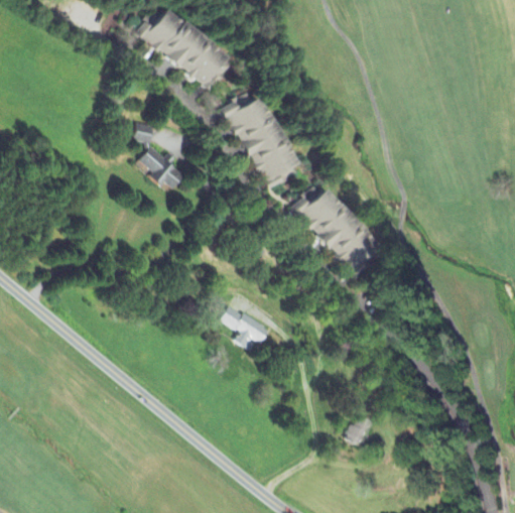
[(163,11),(162,13),(153,7),(135,35),(213,87),(233,57),(163,11)]
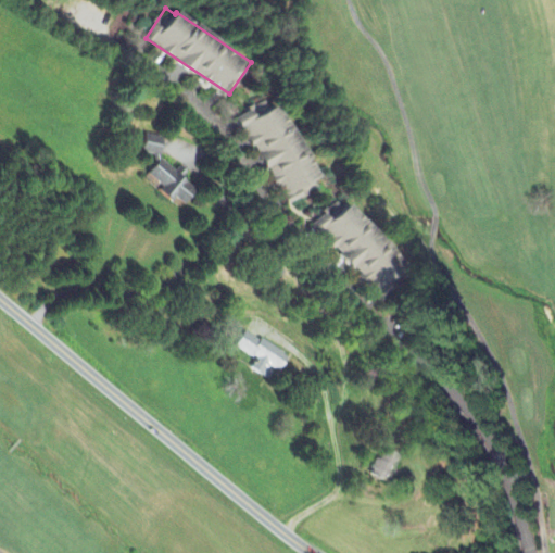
[(279,103),(270,109),(266,100),(239,114),(289,205),(319,188),(314,178),(318,176),(279,103)]
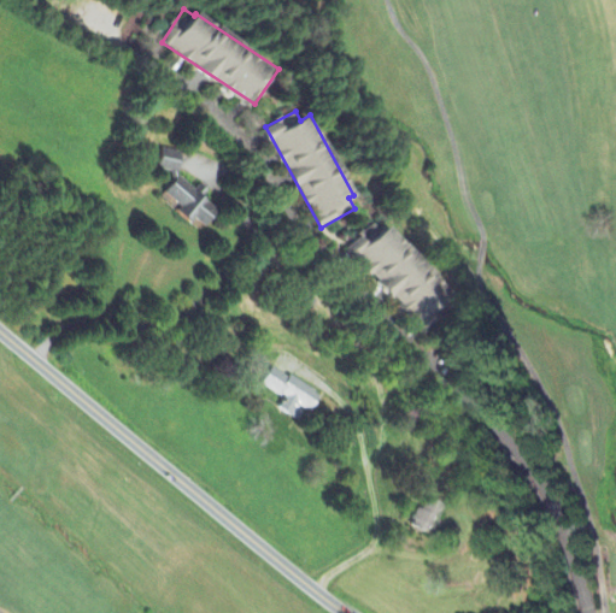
[(186,152),(165,147),(160,166),(181,171),(186,152)]
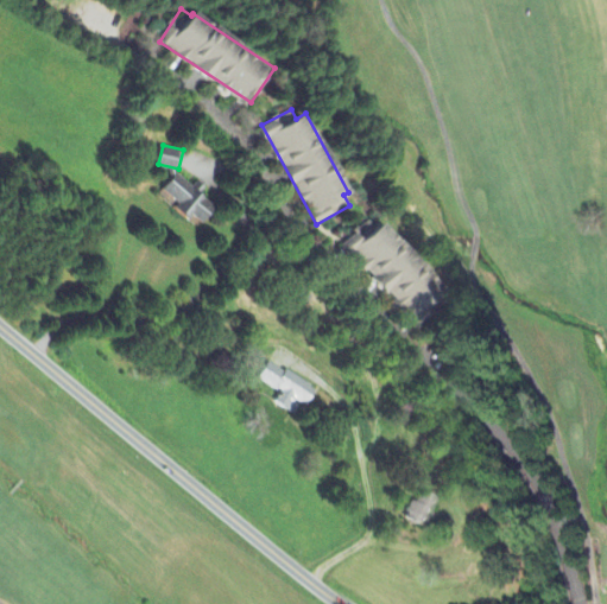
[(203,222),(216,207),(196,188),(197,188),(179,172),(160,192),(190,218),(195,215),(203,222)]
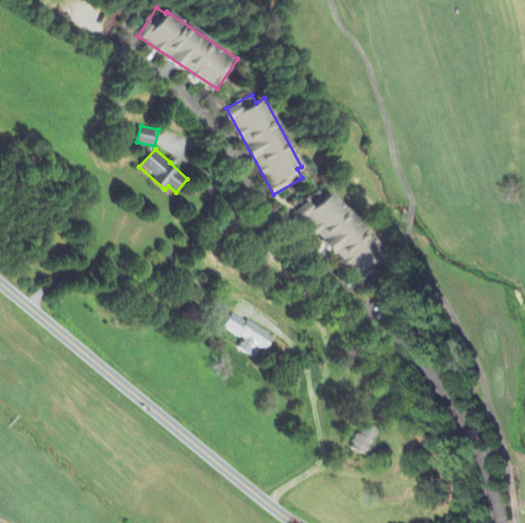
[(296,210),(361,284),(389,259),(330,191),(325,196),(319,190),(296,210)]
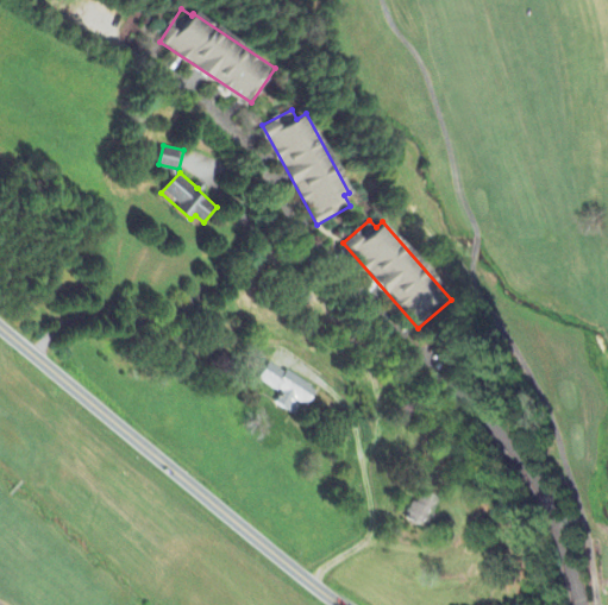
[(295,414),(302,401),(308,404),(318,389),(271,359),(259,378),(282,392),(276,402),(295,414)]
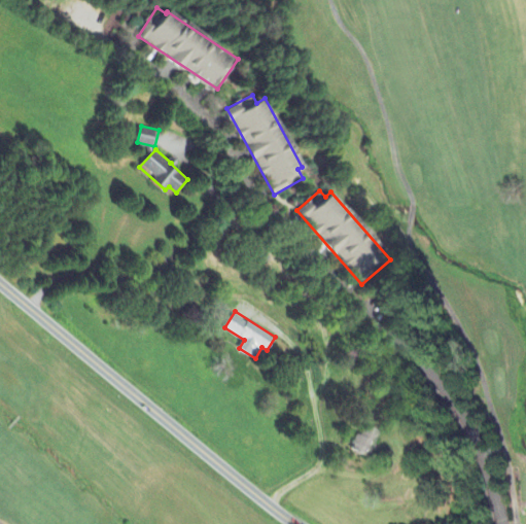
[(353,450),(370,457),(380,430),(363,423),(353,450)]
